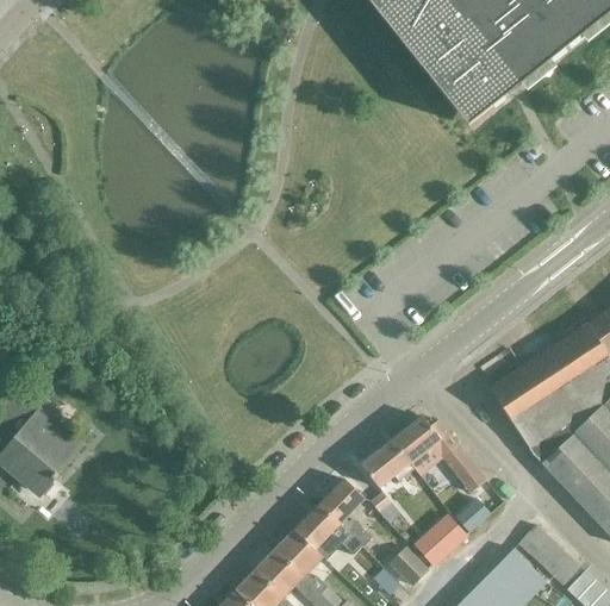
[(367,0),(467,125),(580,35),(609,11),(609,0),(367,0)]
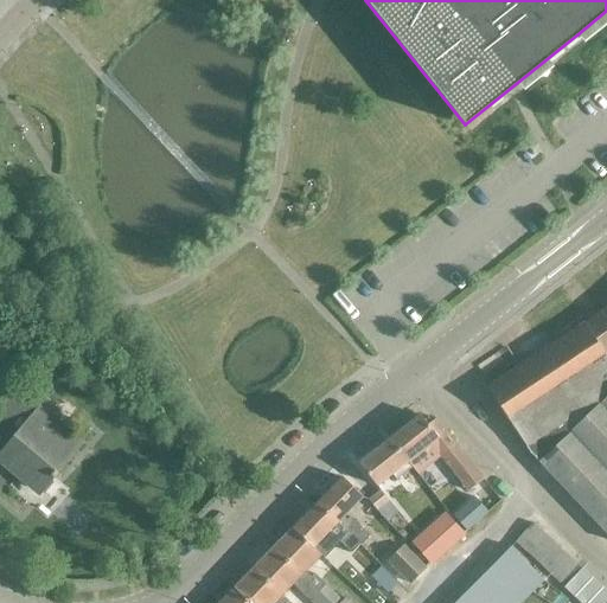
[(606,320),(600,312),(486,385),(529,450),(606,532),(606,320)]
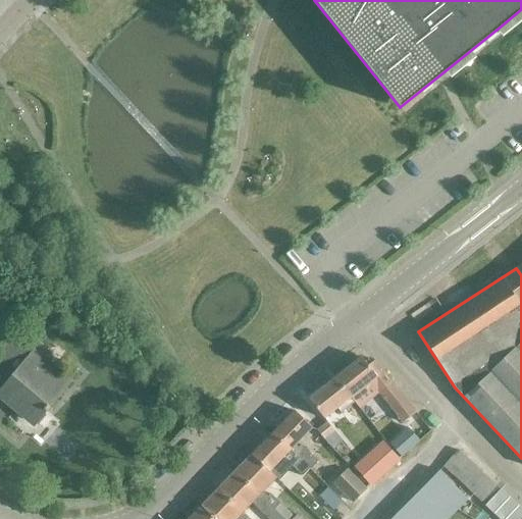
[(0,364),(3,368),(24,343),(12,332),(0,346),(0,364)]
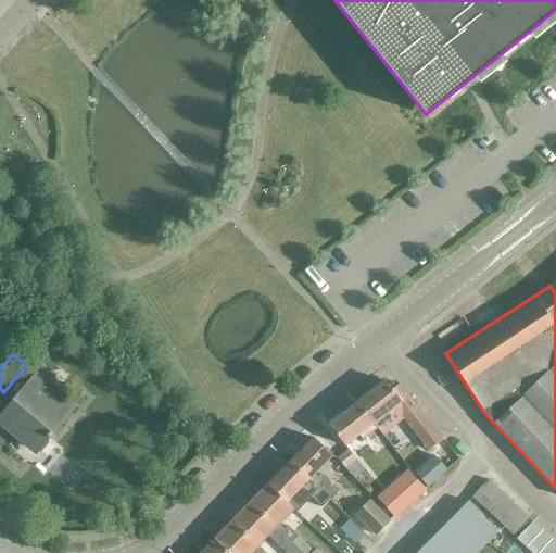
[(73,405),(41,379),(34,389),(27,384),(0,416),(0,419),(36,450),(73,405)]
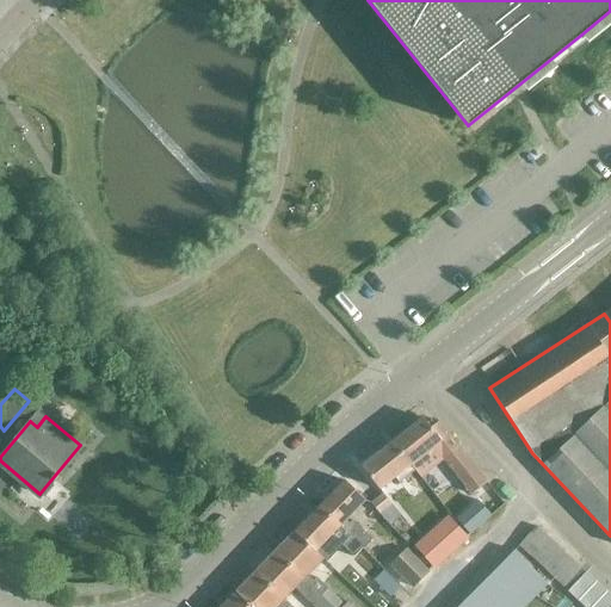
[(392,441),(414,469),(419,475),(443,457),(470,493),(486,479),(438,420),(430,426),(423,416),(392,441)]
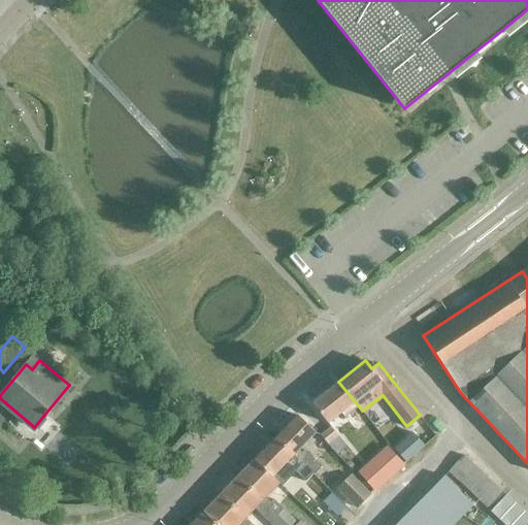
[(338,382),(311,402),(328,422),(340,412),(344,416),(358,405),(338,382)]
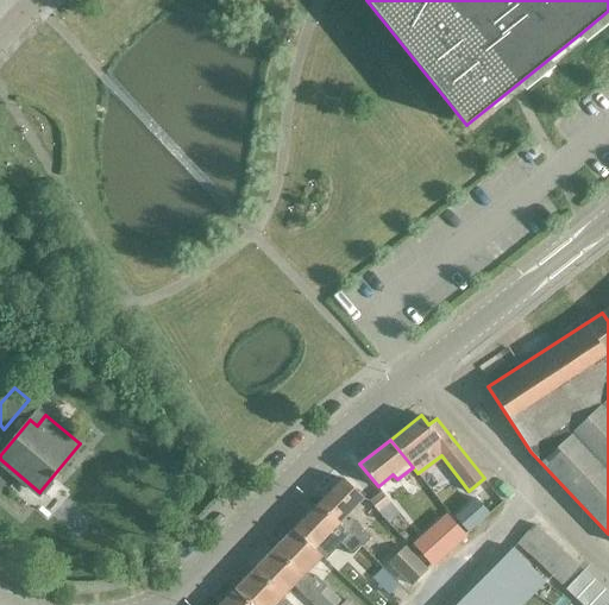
[(343,478),(318,504),(360,546),(369,537),(351,520),(349,522),(344,518),(364,498),(343,478)]
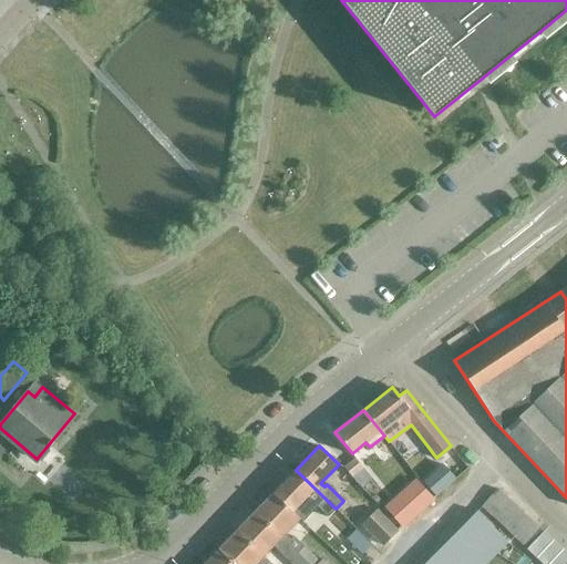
[(351,475),(362,467),(354,458),(344,465),(351,475)]
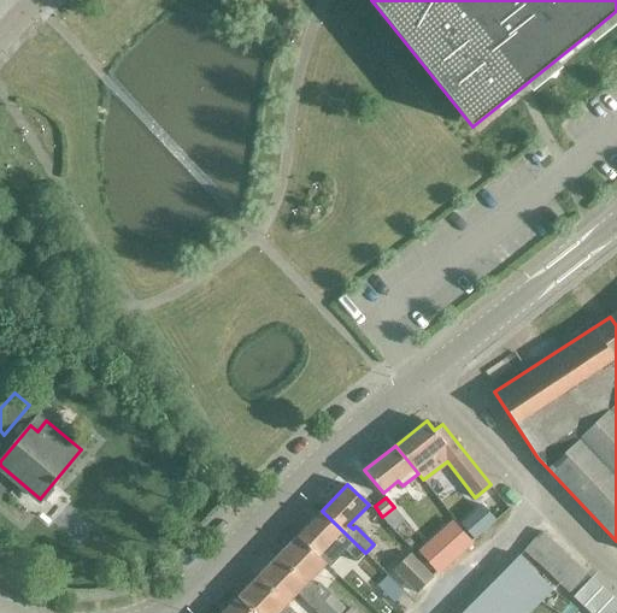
[(481,502),(460,519),(474,535),(494,517),(481,502)]
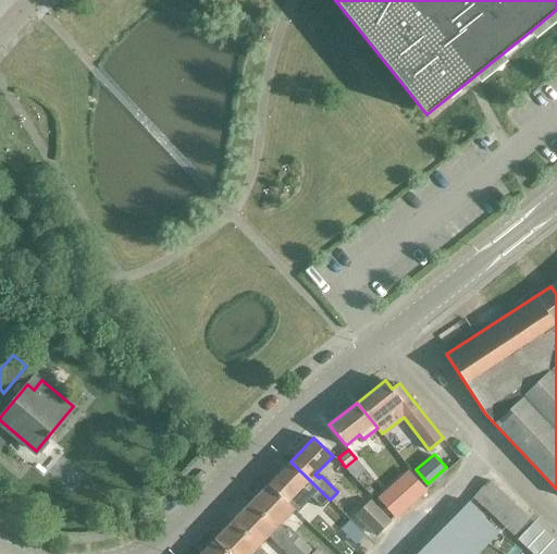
[(291,462),(269,484),(294,508),(296,512),(311,496),(322,507),(330,500),(291,462)]
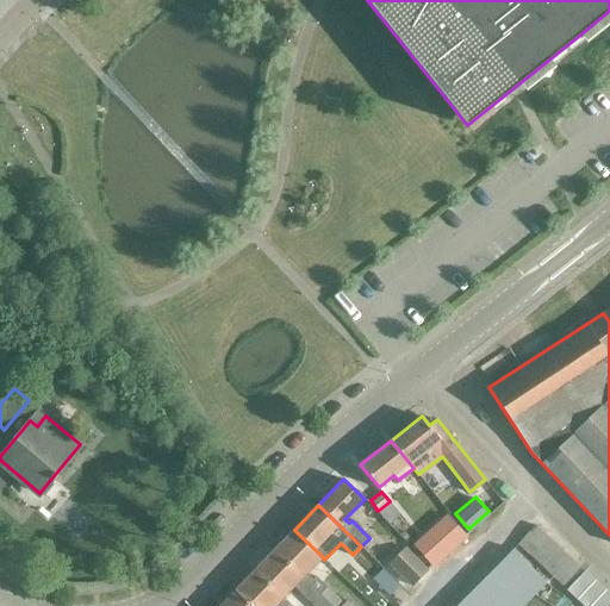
[(433,525),(412,543),(431,564),(452,547),(456,543),(462,537),(465,536),(444,513),(433,525)]
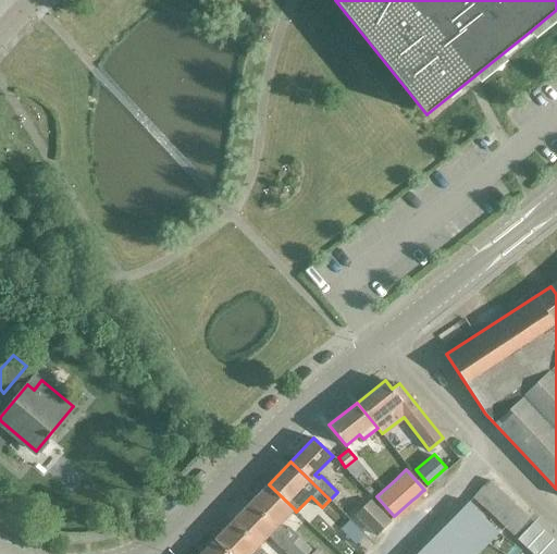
[(482,502),(497,487),(489,479),(473,494),(482,502)]
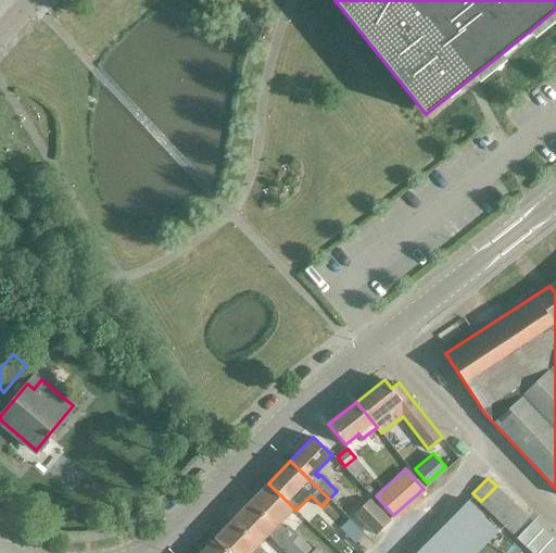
[(279,523),(293,507),(268,484),(250,502),(302,552),(320,552),(316,549),(314,551),(287,526),(285,528),(279,523)]
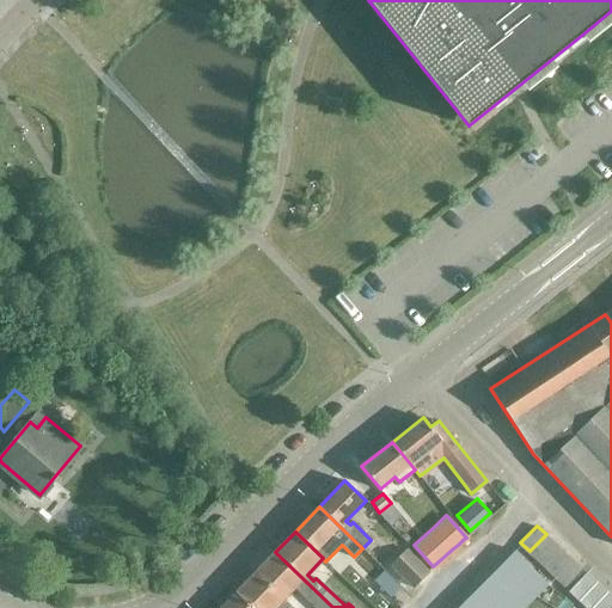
[(555,542),(546,534),(530,551),(538,560),(555,542)]
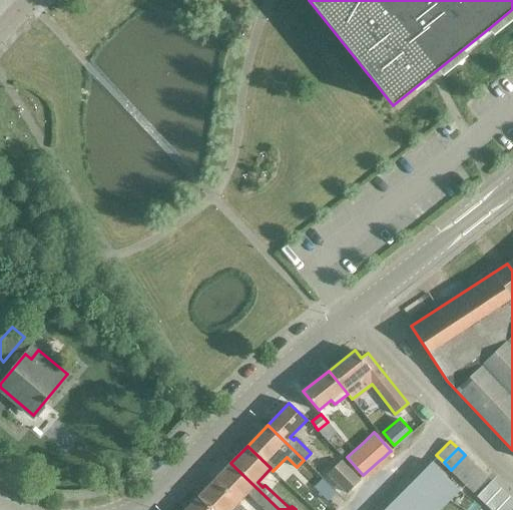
[(473,462),(465,455),(451,470),(459,477),(473,462)]
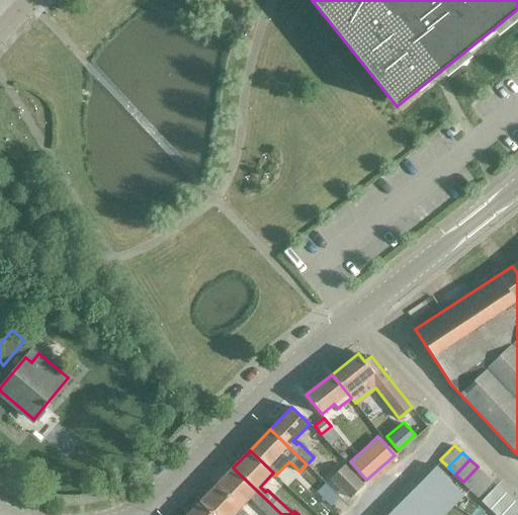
[(363,484),(344,464),(331,479),(349,497),(363,484)]
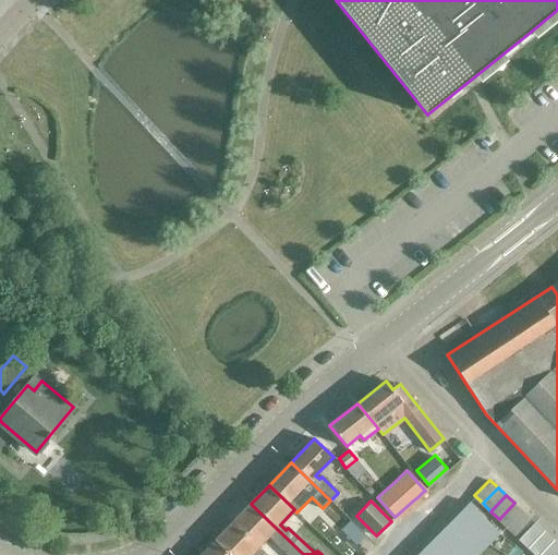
[(468,502),(458,511),(488,543),(499,532),(468,502)]
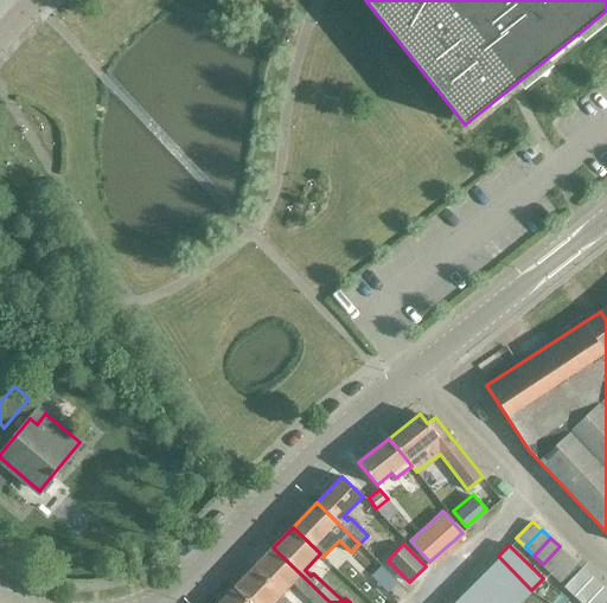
[(560,546),(543,564),(553,572),(568,555),(560,546)]
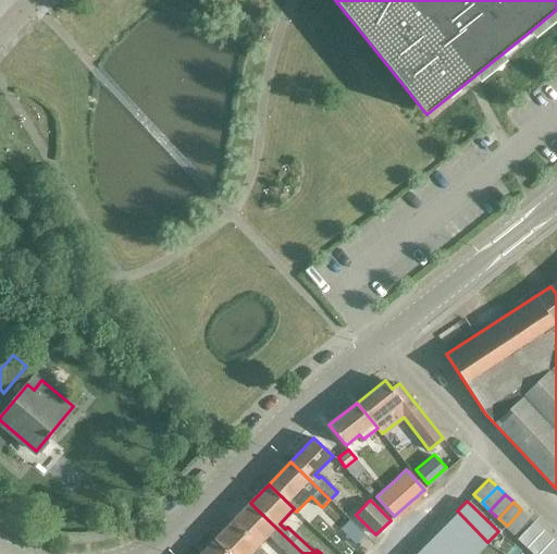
[(302,553),(250,503),(233,521),(258,546),(268,536),(286,553),(302,553)]
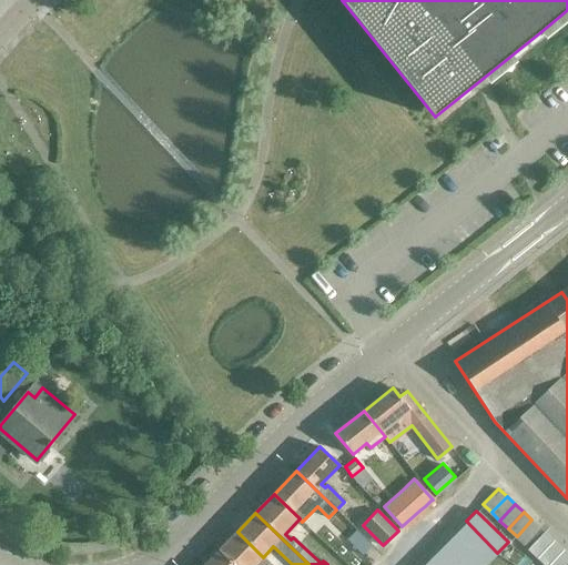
[(528,547),(544,532),(531,520),(517,536),(528,547)]
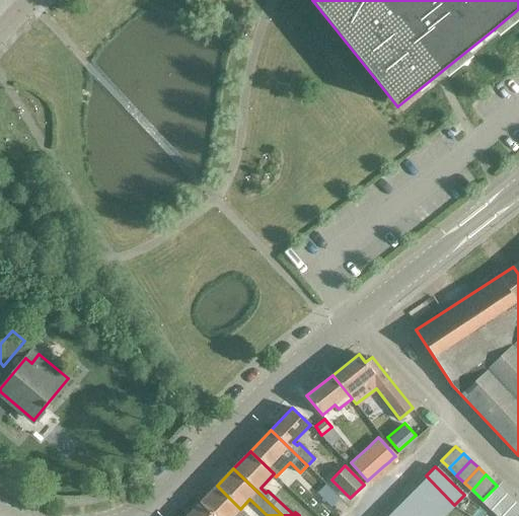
[(426,475),(416,486),(445,514),(454,505),(426,475)]
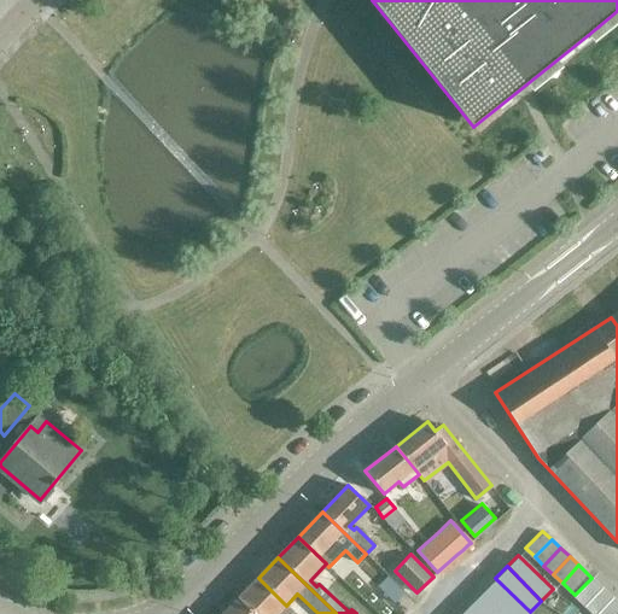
[(394,602),(404,591),(389,576),(378,586),(394,602)]
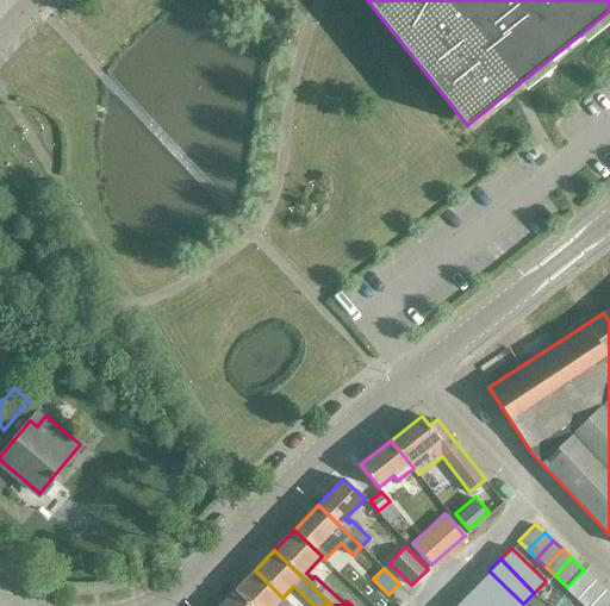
[(255,570),(236,589),(253,605),(273,605),(277,604),(278,605),(292,605),(282,598),(255,570)]
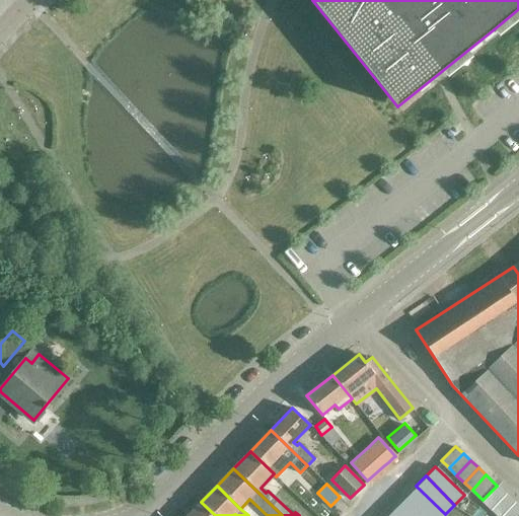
[(442,515),(445,514),(416,486),(406,496),(427,515),(442,515)]
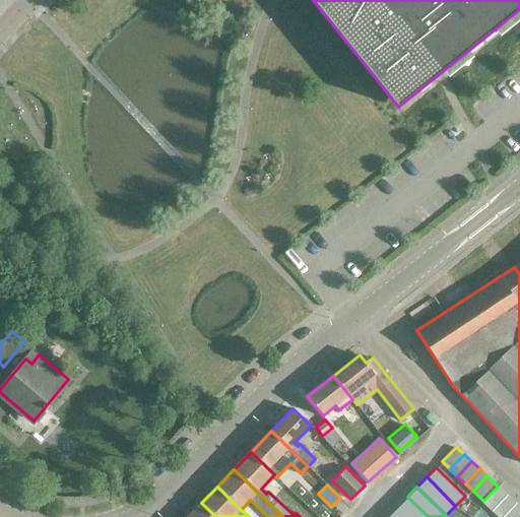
[(498,487),(483,501),(485,503),(493,509),(507,495),(498,487)]
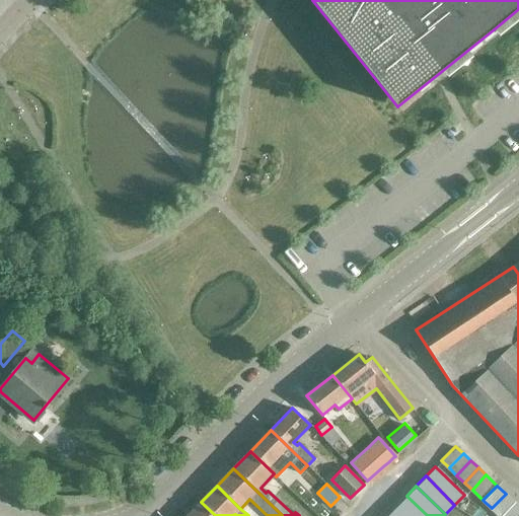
[(506,494),(492,508),(499,515),(501,515),(514,502),(506,494)]
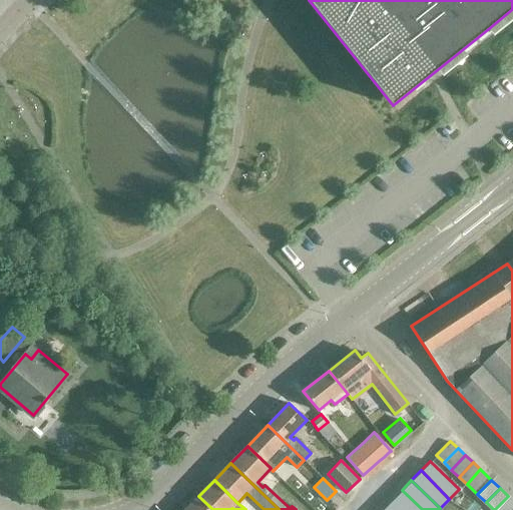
[(422,509),(402,490),(393,499),(403,509),(422,509)]
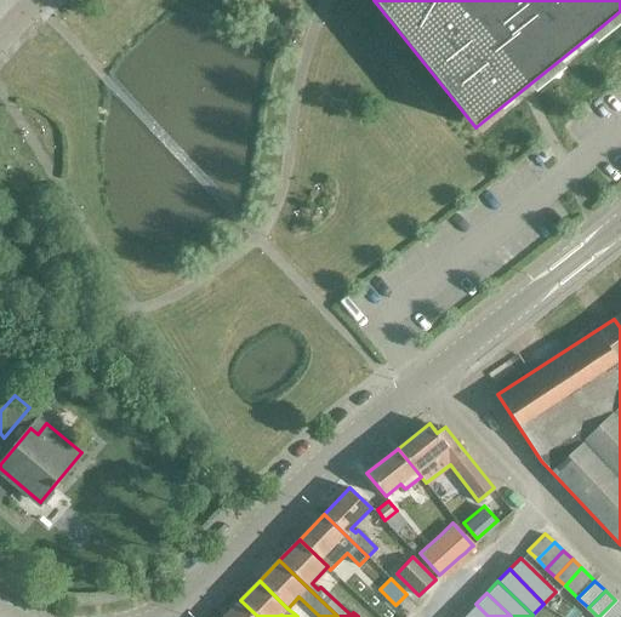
[(223,616),(257,616),(240,600),(238,603),(235,599),(226,609),(229,612),(223,616)]
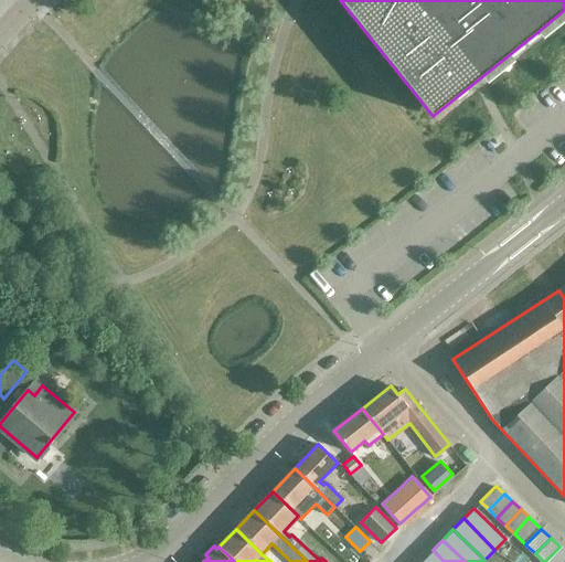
[(564,551),(560,547),(545,561),(562,561),(564,560),(564,551)]
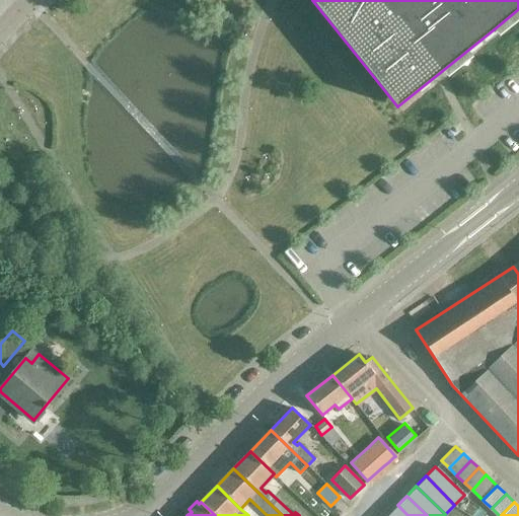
[(408,515),(397,505),(387,515),(388,515),(408,515)]
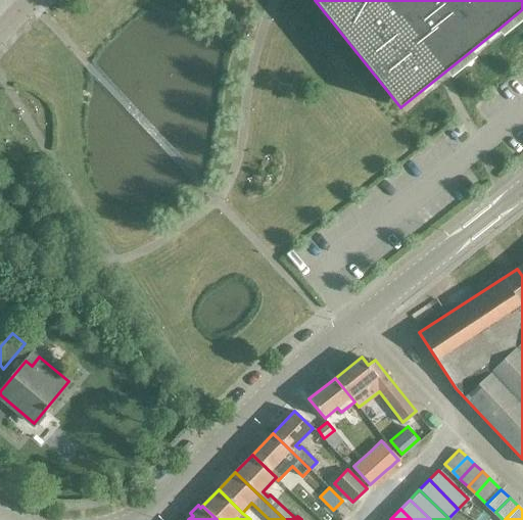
All buildings are outlined.
